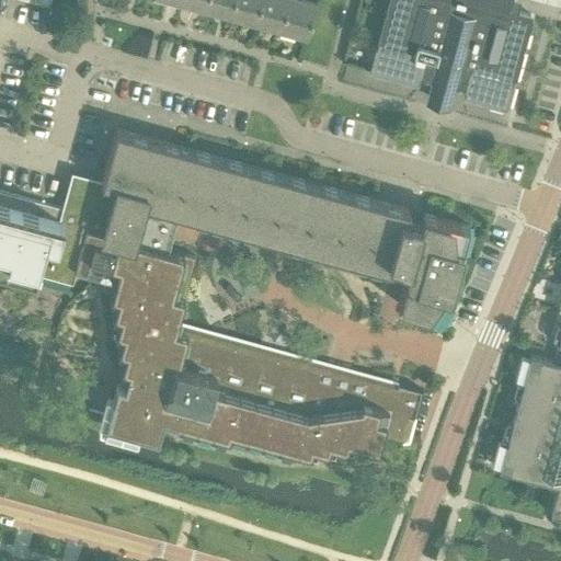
[(230,12),(233,0),(206,0),(205,6),(230,12)]
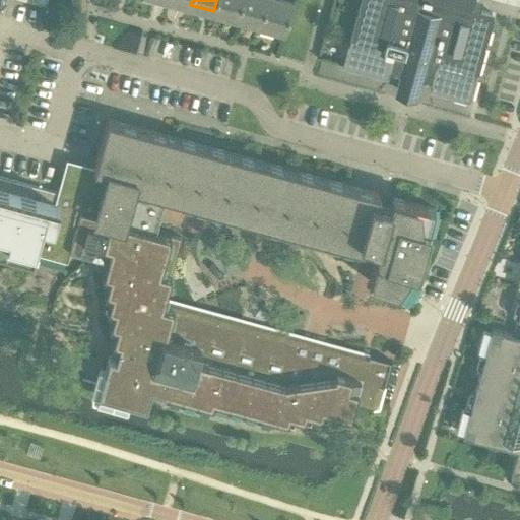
[(237,17),(241,0),(216,0),(213,11),(237,17)]
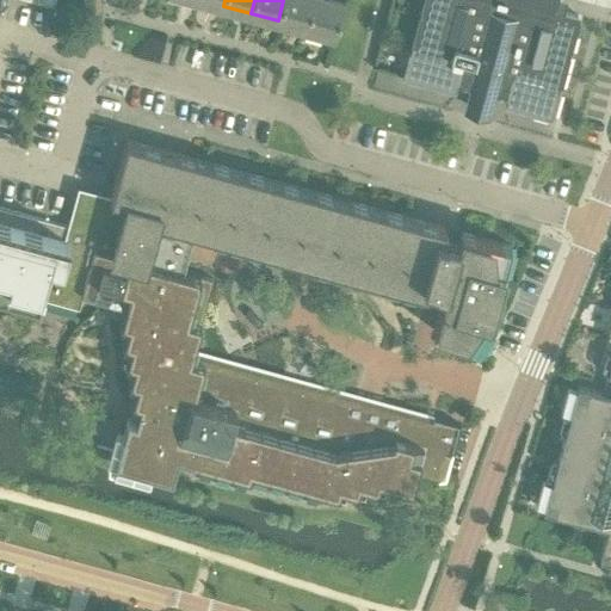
[(306,29),(313,0),(283,0),(278,20),(306,29)]
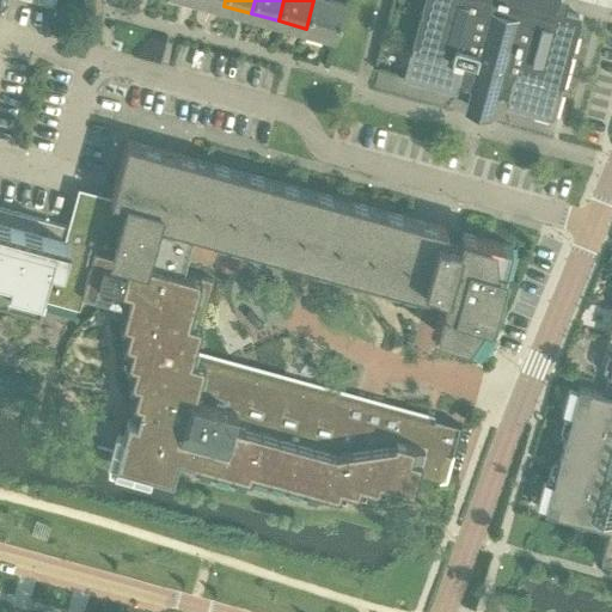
[(335,36),(344,0),(313,0),(306,29),(335,36)]
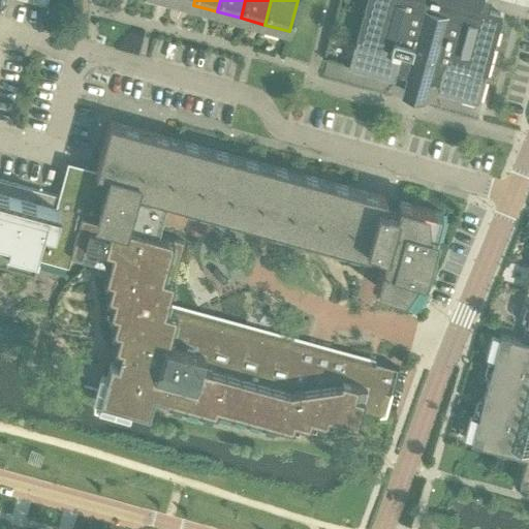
[(394,76),(395,72),(439,85),(438,89),(439,91),(475,100),(477,99),(501,14),(500,12),(478,6),(480,0),(366,0),(349,64),(350,67),(392,78),(394,76)]
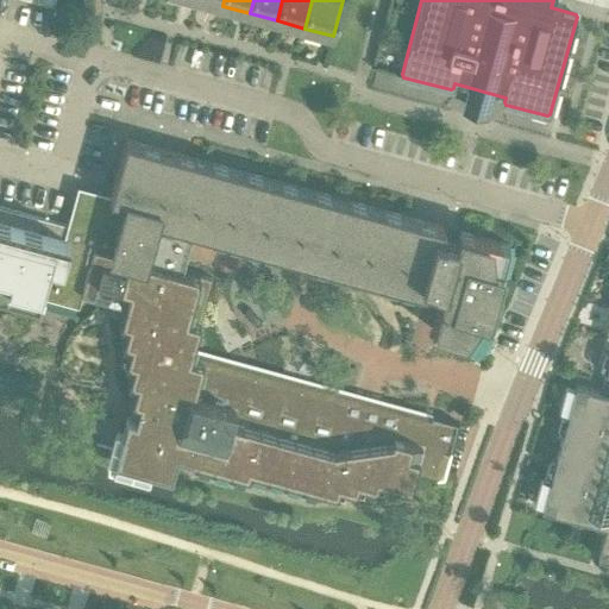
[(439,224),(189,155),(125,137),(110,196),(108,196),(124,201),(121,212),(129,214),(136,215),(136,214),(193,230),(440,297),(432,328),(482,343),(509,243),(458,230),(456,240),(450,239),(445,238),(445,236),(445,233),(445,232),(445,230),(444,228),(443,226),(440,225),(439,224)]
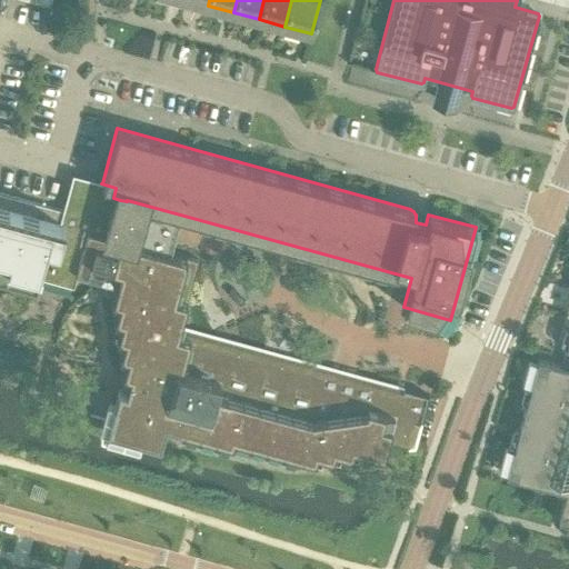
[(101,183),(102,183),(89,180),(85,196),(71,192),(67,210),(93,217),(78,271),(118,282),(112,299),(120,301),(116,318),(121,320),(118,336),(125,338),(120,353),(127,356),(108,428),(145,438),(159,441),(165,421),(231,440),(232,433),(315,457),(317,450),(332,455),(335,448),(351,452),(353,445),(382,452),(386,439),(412,446),(427,393),(373,379),(180,326),(198,259),(170,250),(172,239),(180,215),(127,200),(127,201),(120,200),(113,198),(116,188),(101,183)]
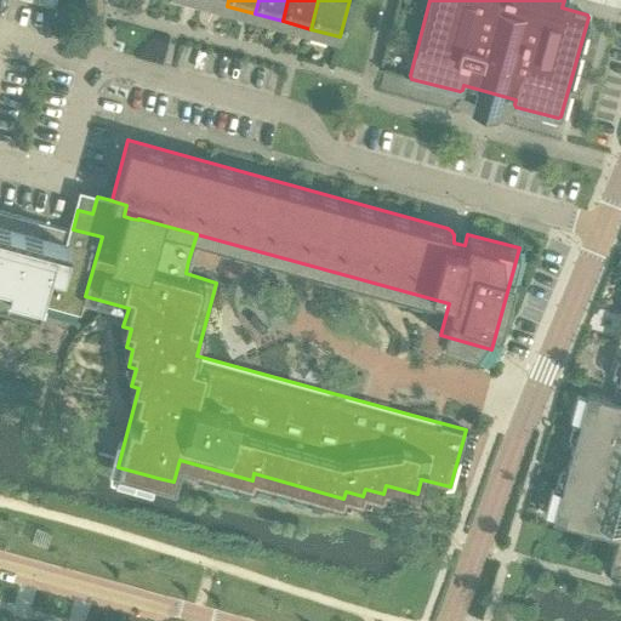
[(81,311),(85,296),(102,237),(73,229),(66,227),(0,208),(0,294),(39,305),(40,300),(81,311)]
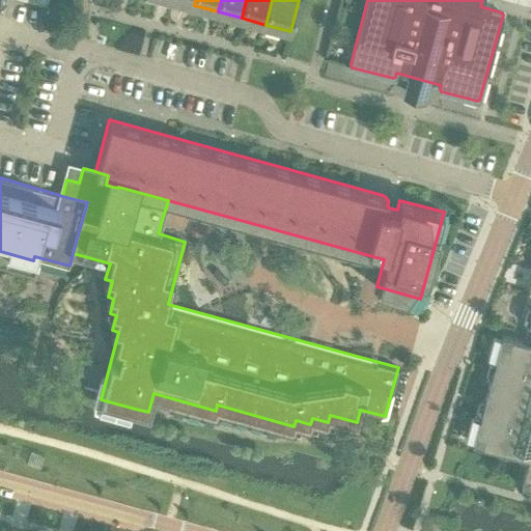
[(530,316),(529,325),(530,325),(525,341),(503,335),(474,443),(529,457),(522,483),(530,485),(530,316)]
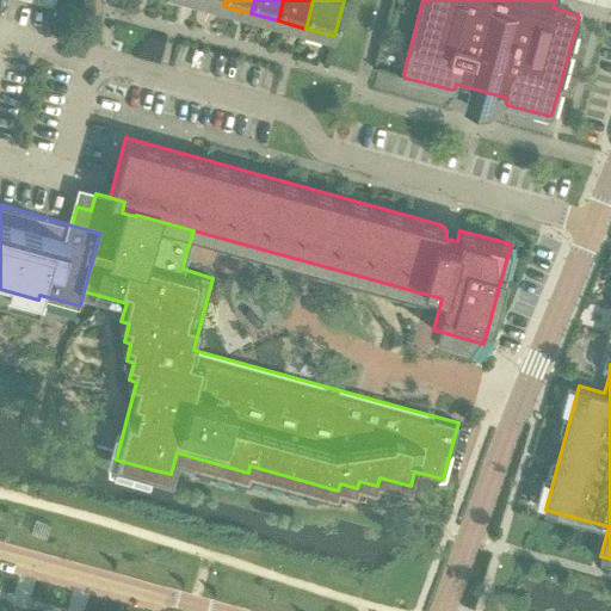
[(561,547),(585,553),(590,534),(566,528),(561,547)]
